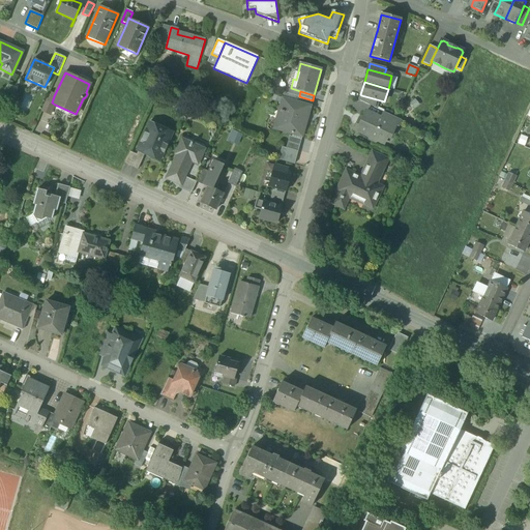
[(49,93),(41,111),(50,114),(55,105),(52,102),(54,96),(49,93)]
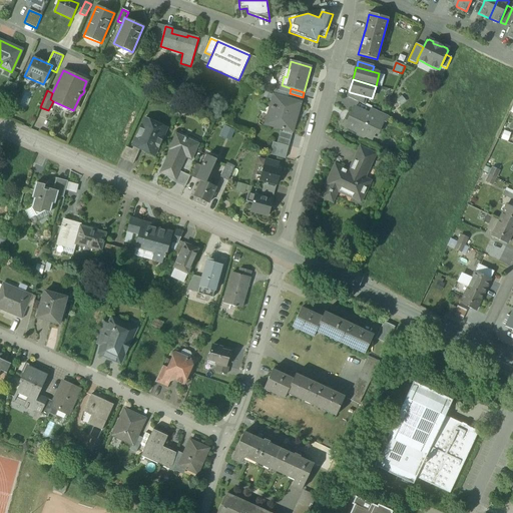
[(365,96),(350,92),(348,97),(363,104),(365,96)]
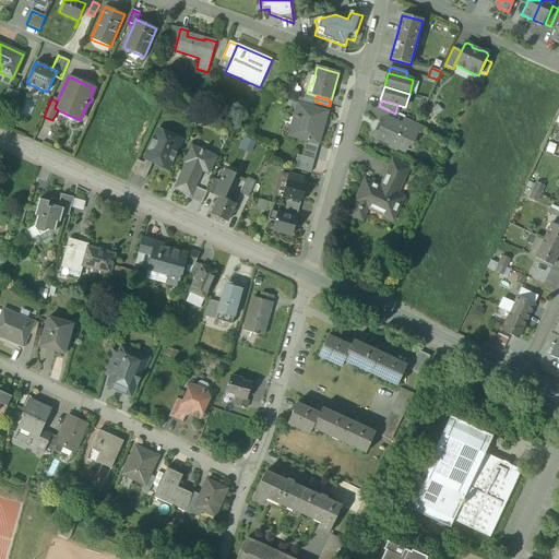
[(316,102),(314,102),(312,108),(328,113),(330,106),(316,102)]
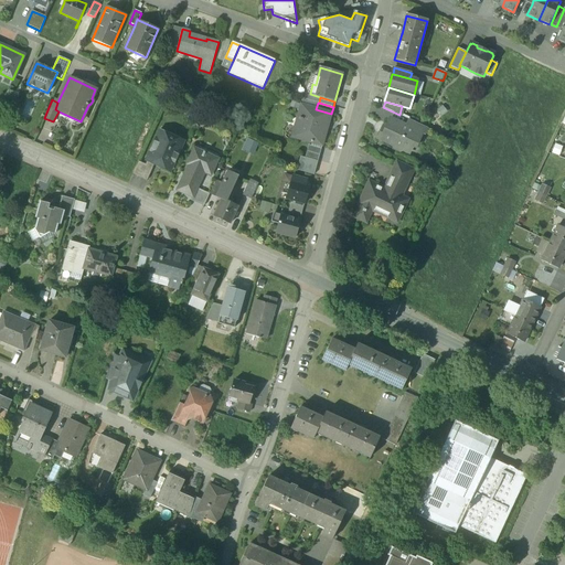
[(316,109),(300,105),(297,119),(302,121),(298,136),(313,139),(312,144),(322,146),(331,114),(316,109)]
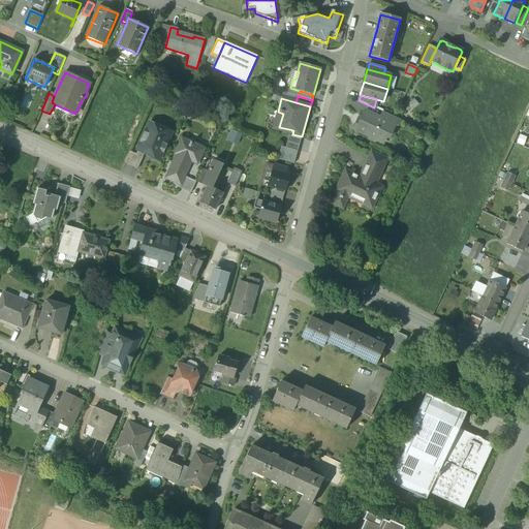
[(380,118),(366,111),(359,125),(356,124),(353,130),(368,137),(369,139),(374,142),(376,141),(381,143),(384,136),(386,137),(392,124),(397,127),(398,126),(380,118)]
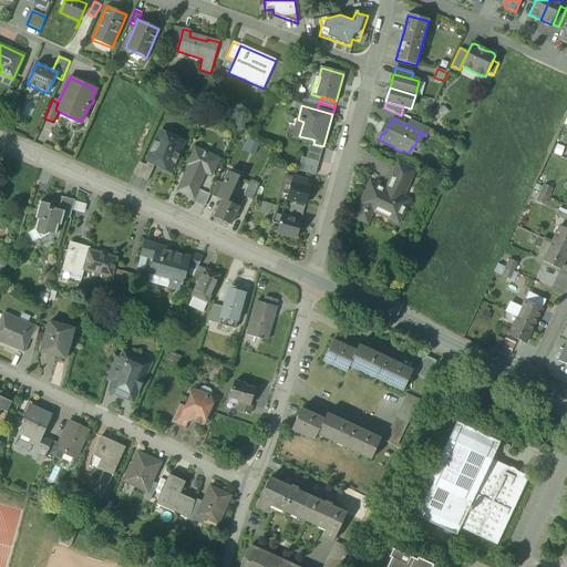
[(429,129),(411,121),(408,126),(426,135),(429,129)]
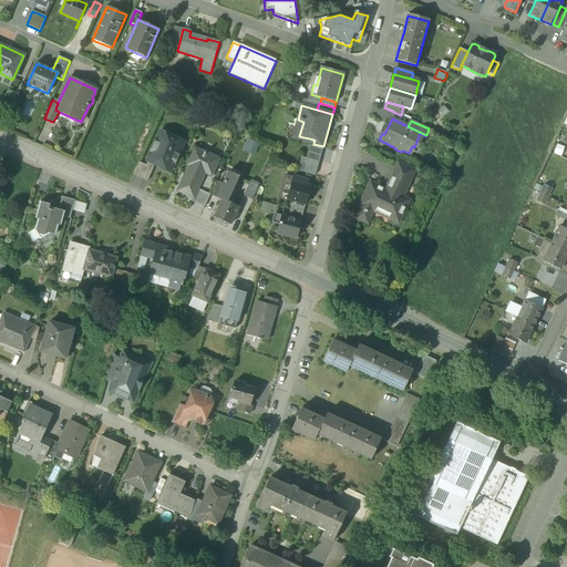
[(183,143),(161,133),(146,165),(153,168),(155,164),(171,171),(183,143)]
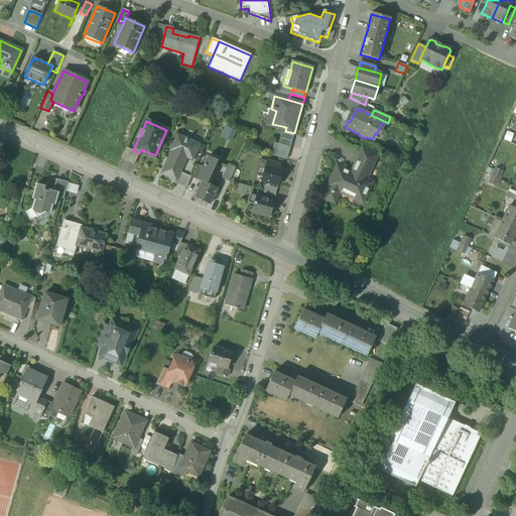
[(232,141),(237,130),(227,126),(222,136),(232,141)]
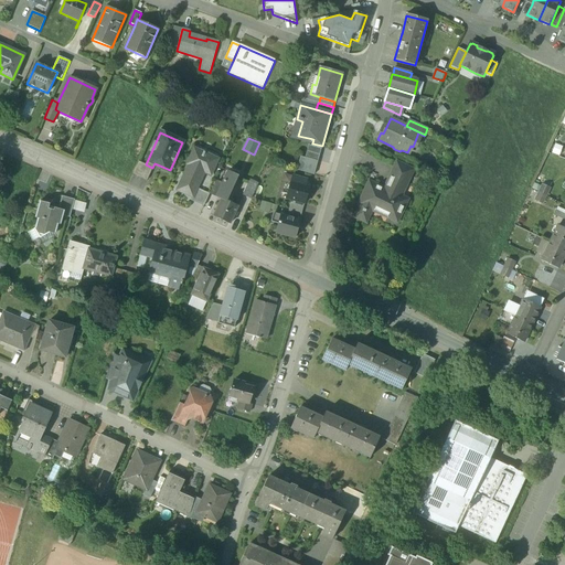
[(311,146),(309,146),(307,151),(320,156),(322,149),(311,146)]
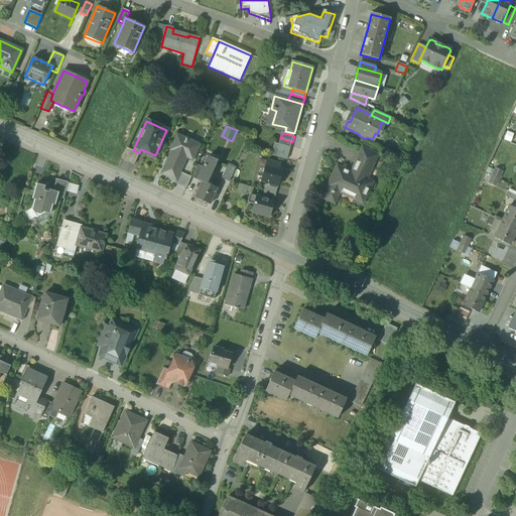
[(177,136),(171,149),(172,150),(162,173),(174,179),(175,179),(179,171),(181,166),(179,165),(185,152),(194,156),(199,145),(177,136)]
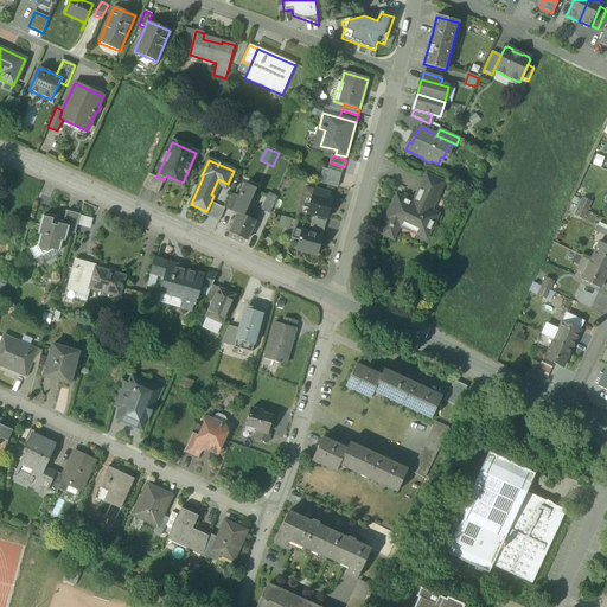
[(344,167),(330,163),(328,170),(342,174),(344,167)]
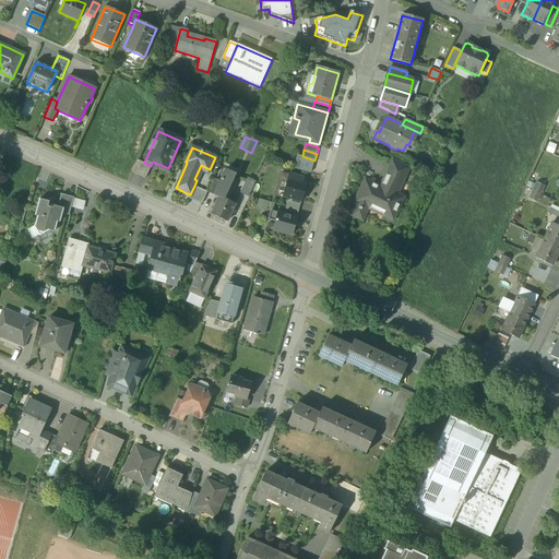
[(314,161),(302,156),(301,157),(297,156),(294,169),(311,174),(314,161)]
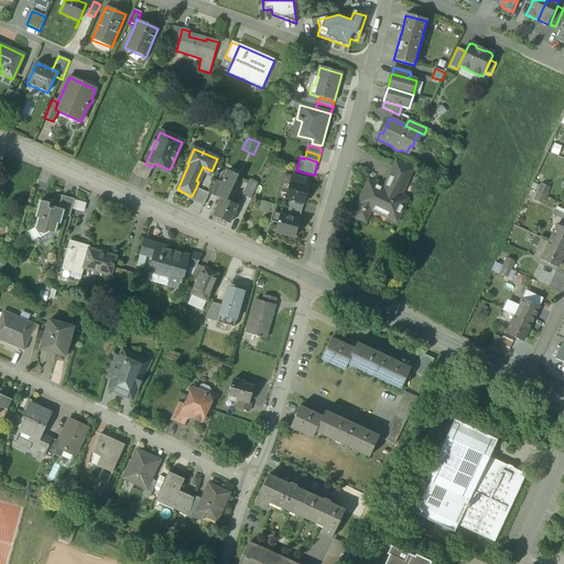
[(145,164),(139,162),(133,174),(147,181),(152,167),(145,164)]
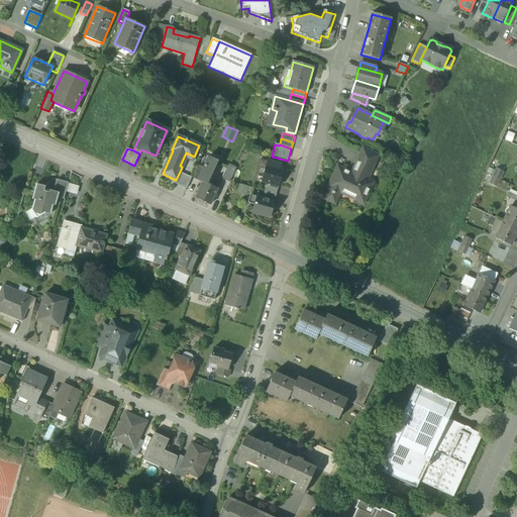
[(378,156),(363,149),(351,174),(337,167),(328,187),(329,188),(324,199),(334,203),(339,192),(363,203),(373,183),(367,180),(378,156)]
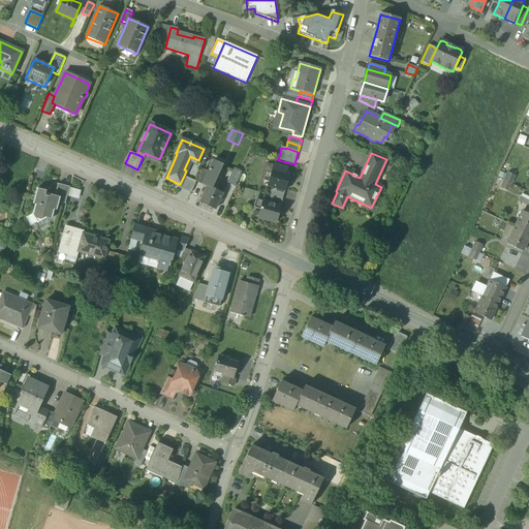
[(208,173),(201,185),(207,187),(208,186),(212,188),(223,165),(213,161),(208,173)]
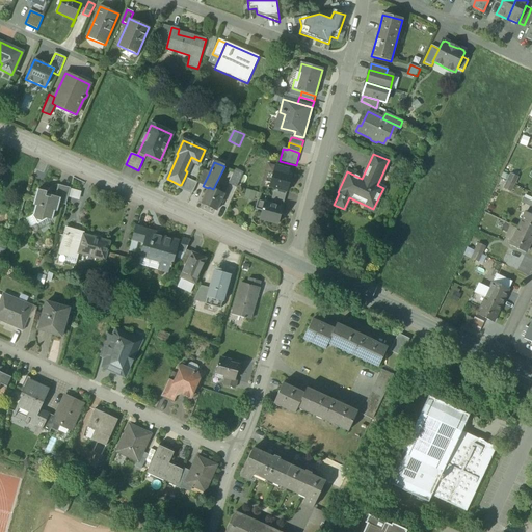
[(289,169),(275,166),(269,187),(276,189),(287,191),(291,177),(287,176),(289,169)]
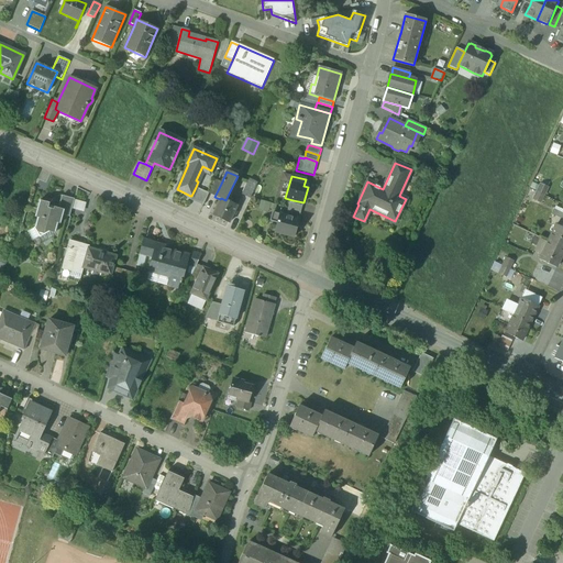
[(257,184),(249,179),(242,195),(251,199),(257,184)]
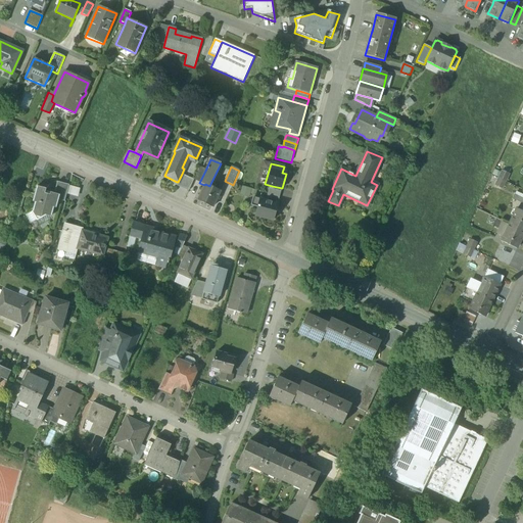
[(194,180),(193,180),(199,183),(205,171),(199,168),(194,180)]
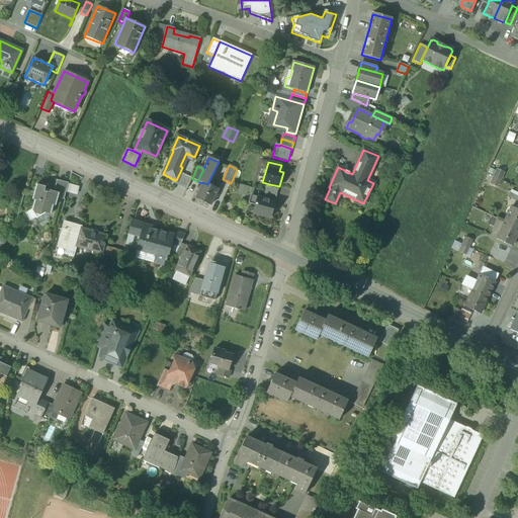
[(504,172),(498,169),(494,177),(501,180),(504,172)]
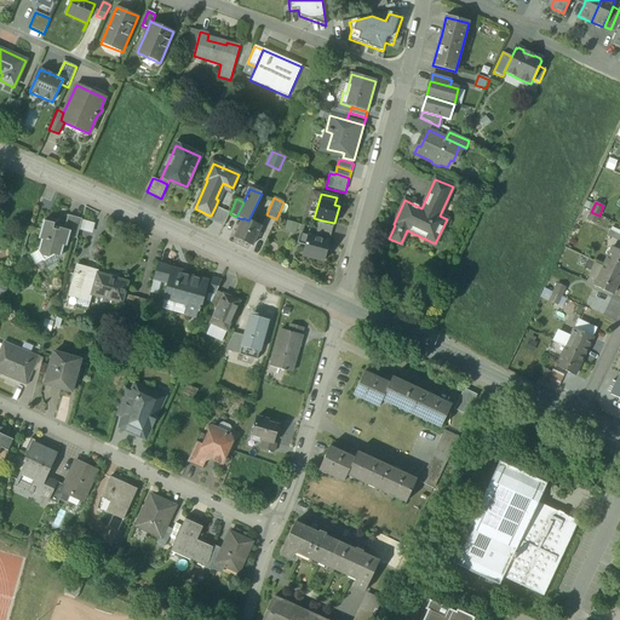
[(230,213),(216,206),(211,216),(210,216),(208,219),(223,227),(229,213),(230,213)]
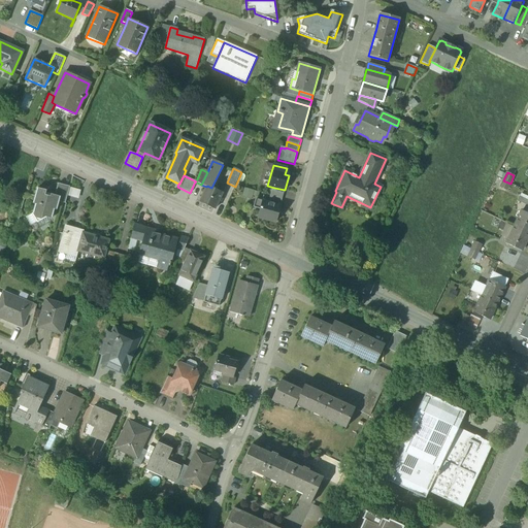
[(510,184),(503,180),(500,188),(506,191),(510,184)]
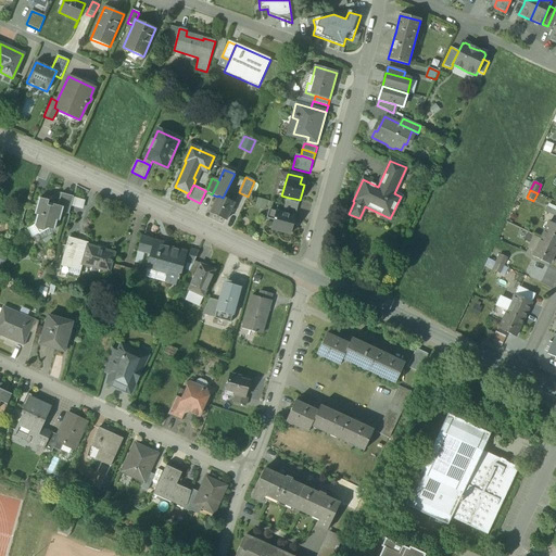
[(73,197),(61,193),(58,206),(63,209),(62,213),(68,214),(73,197)]
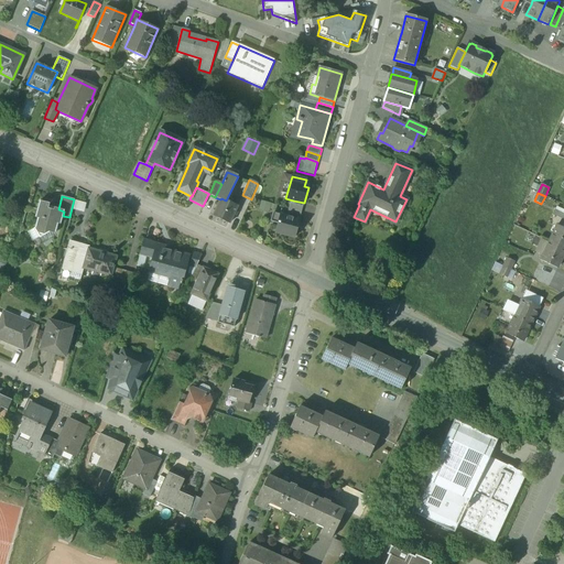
[(226,201),(221,198),(220,199),(213,217),(229,224),(237,206),(231,204),(226,201)]
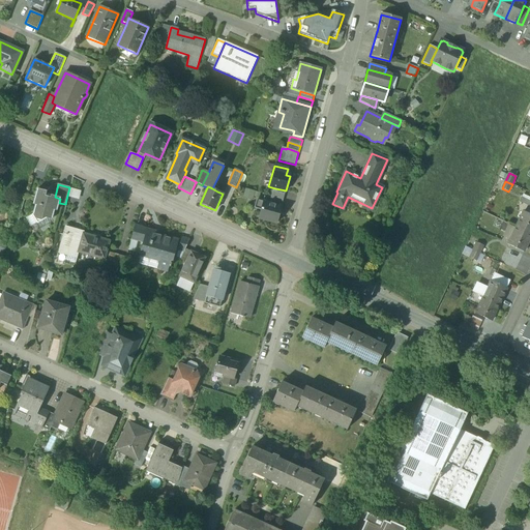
[(286,190),(275,188),(274,190),(273,190),(271,197),(283,200),(286,190)]
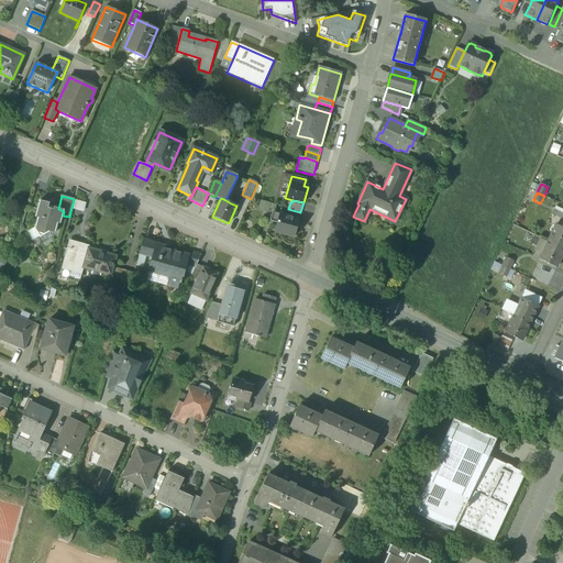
[(50,203),(40,201),(35,218),(36,218),(34,229),(40,238),(50,231),(55,233),(57,224),(61,224),(63,216),(64,211),(58,209),(48,207),(50,203)]
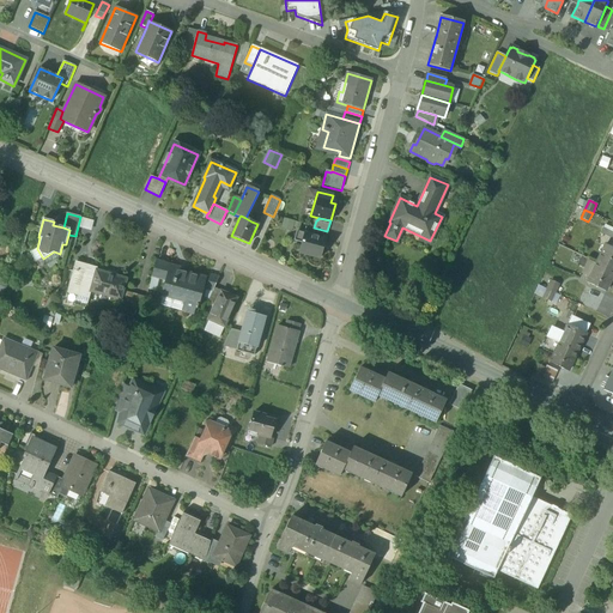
[(297,223),(286,220),(285,228),(295,231),(297,223)]
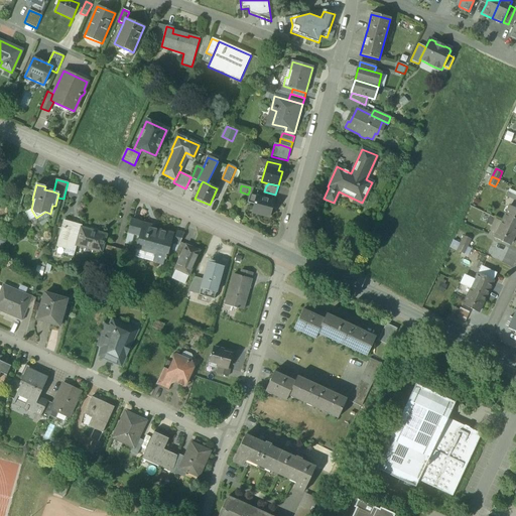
[(275,195),(264,191),(262,198),(273,202),(275,195)]
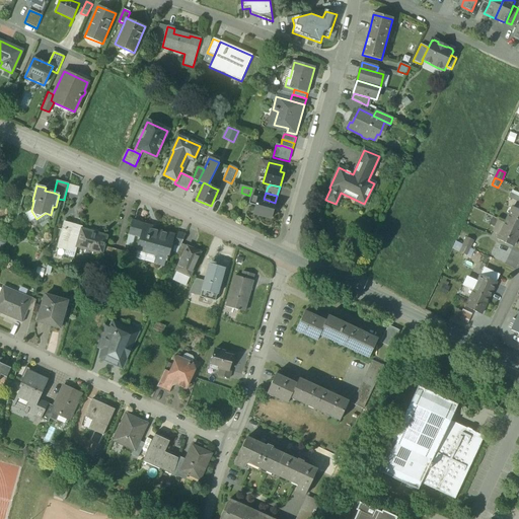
[(257,198),(251,196),(249,204),(255,206),(257,198)]
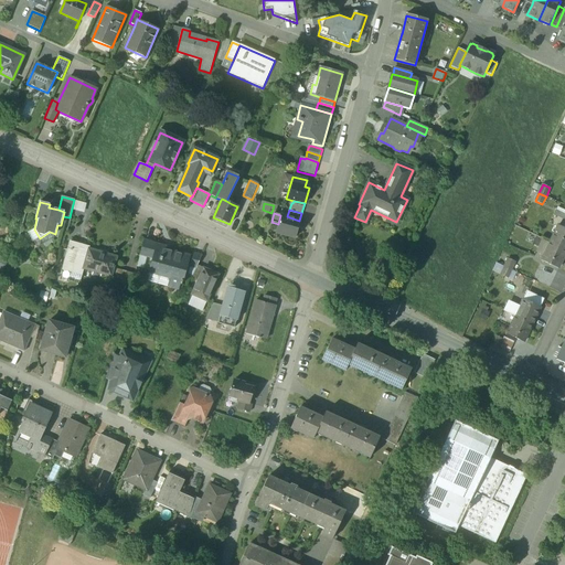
[(287,216),(280,215),(278,224),(276,233),(295,238),(300,221),(287,216)]
